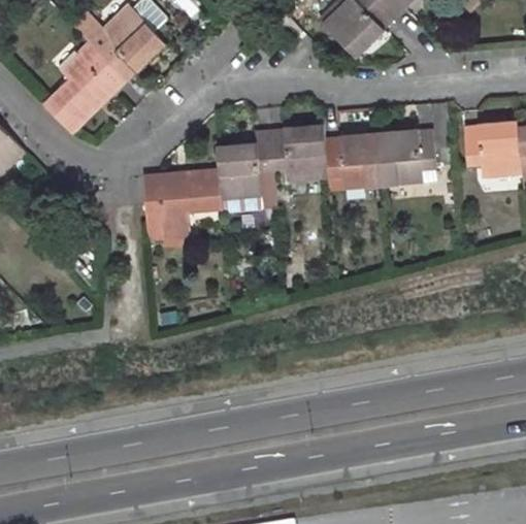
[(337,0),(319,19),(356,57),(395,20),(375,0),(337,0)]
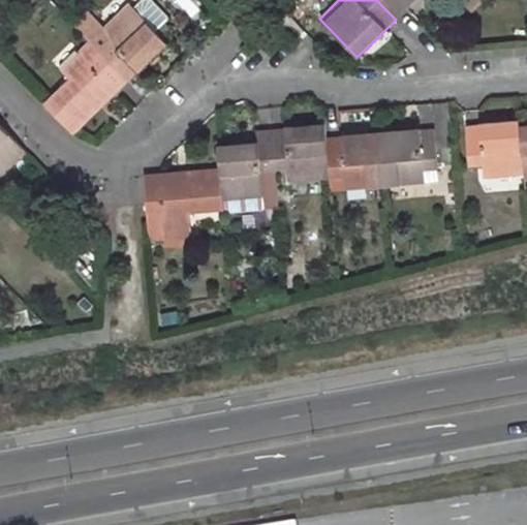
[(376,0),(396,20),(406,8),(401,2),(403,0),(376,0)]
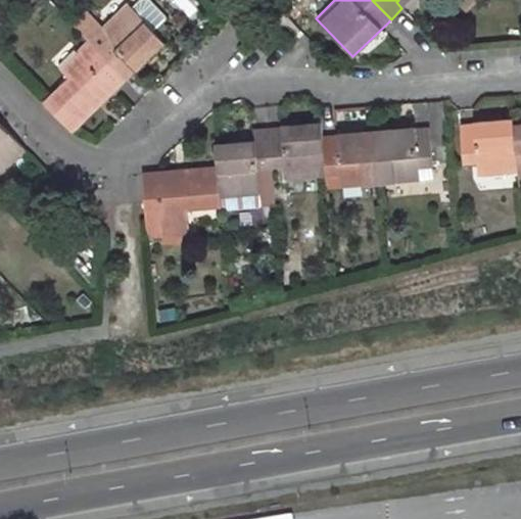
[(106,38),(96,47),(124,76),(135,65),(163,39),(127,1),(98,30),(106,38)]
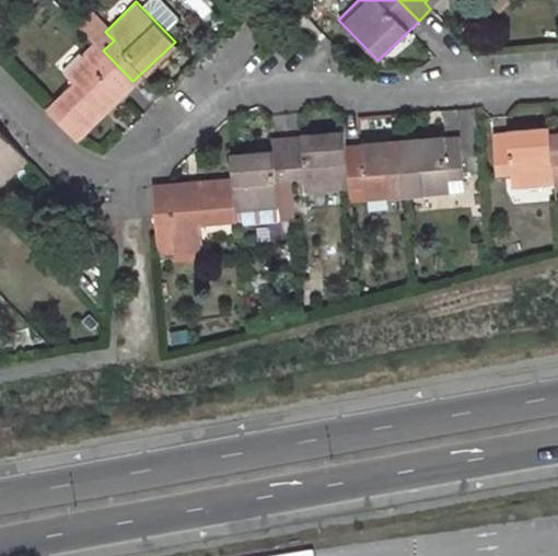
[(102,111),(97,106),(117,87),(121,92),(132,81),(103,50),(92,60),(83,51),(62,72),(71,80),(44,106),(74,137),(102,111)]
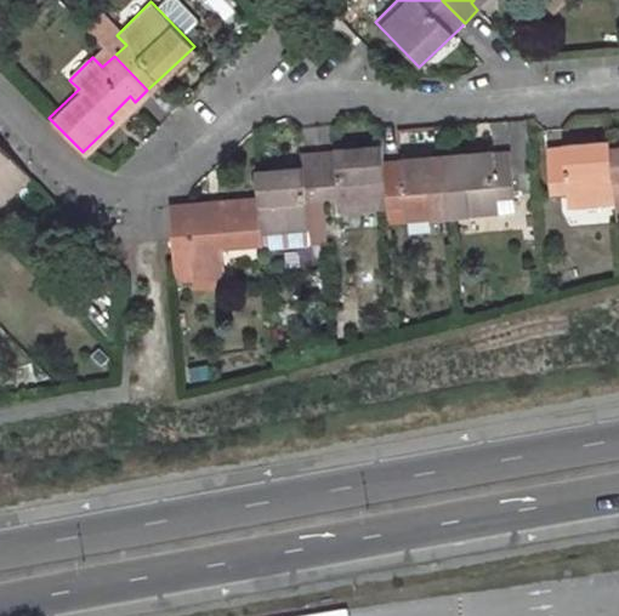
[(0,201),(28,175),(0,144),(0,201)]
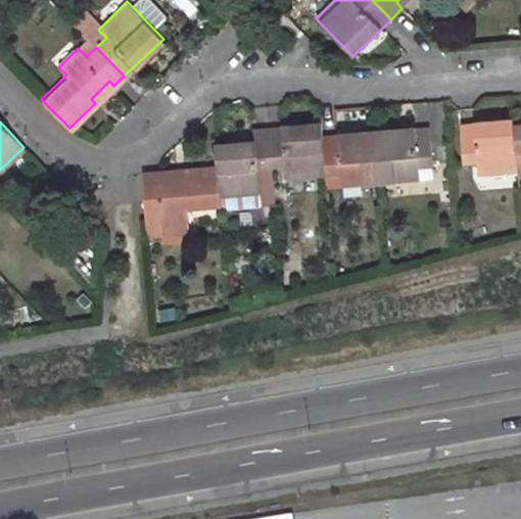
[(280,128),(266,129),(269,169),(282,168),(284,180),(324,177),(321,137),(320,122),(279,126),(280,128)]
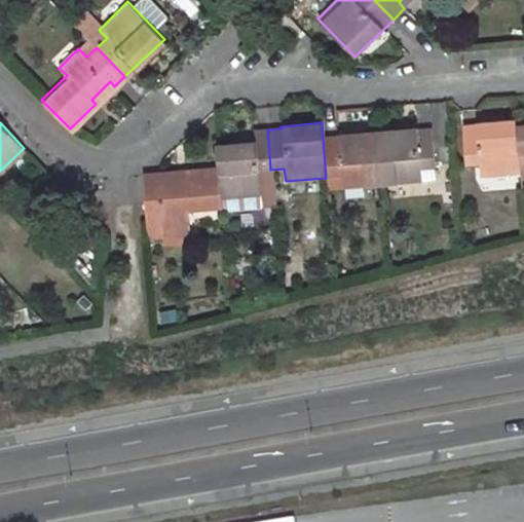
[(516,122),(476,124),(476,125),(461,126),(464,168),(478,166),(479,179),(519,176),(516,127),(516,122)]
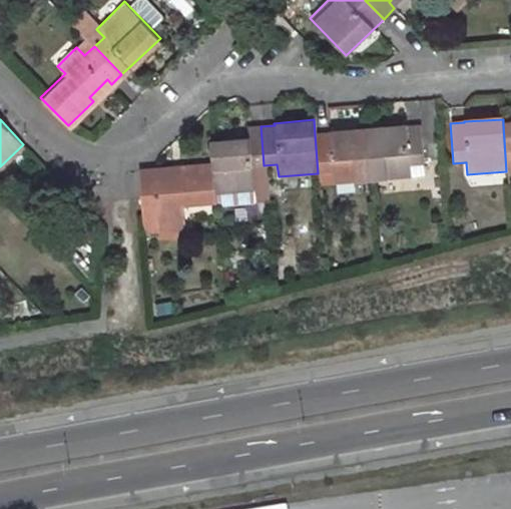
[(419,125),(367,129),(372,181),(409,179),(408,166),(423,164),(419,125)]
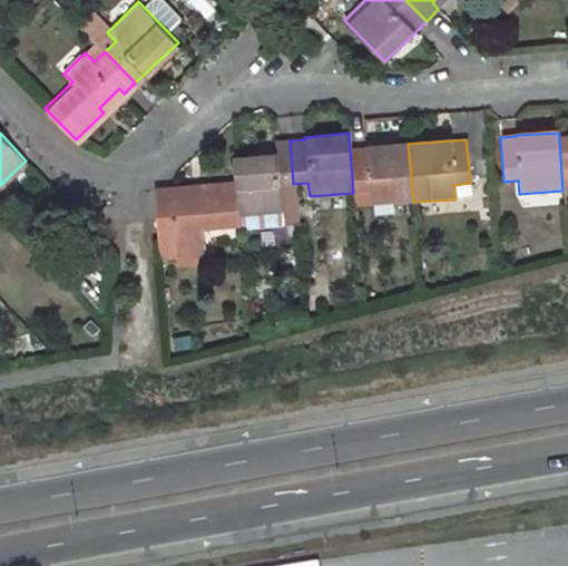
[(293,184),(290,140),(274,140),(274,154),(232,157),(234,182),(237,215),(278,212),(278,185),(293,184)]
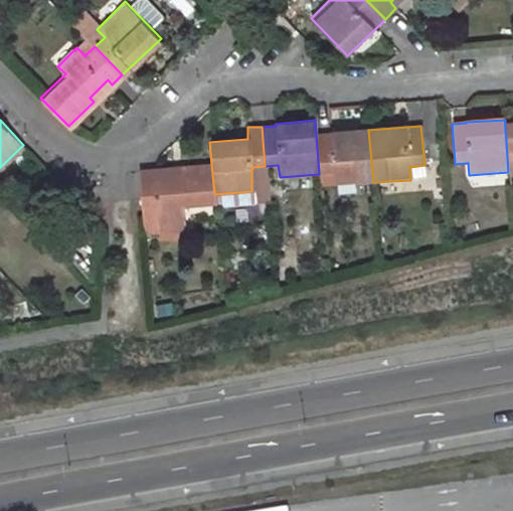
[(368,130),(329,132),(329,134),(316,135),(319,174),(332,172),(333,186),(373,182),(368,130)]
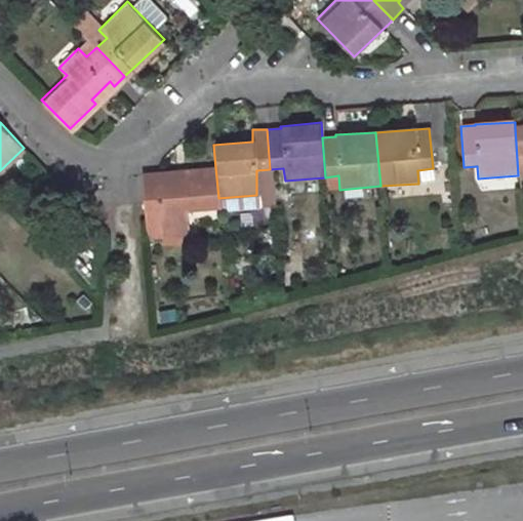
[(139,173),(145,239),(160,237),(159,224),(185,221),(185,210),(218,207),(218,198),(215,167),(179,169),(179,177),(156,178),(155,171),(139,173)]
